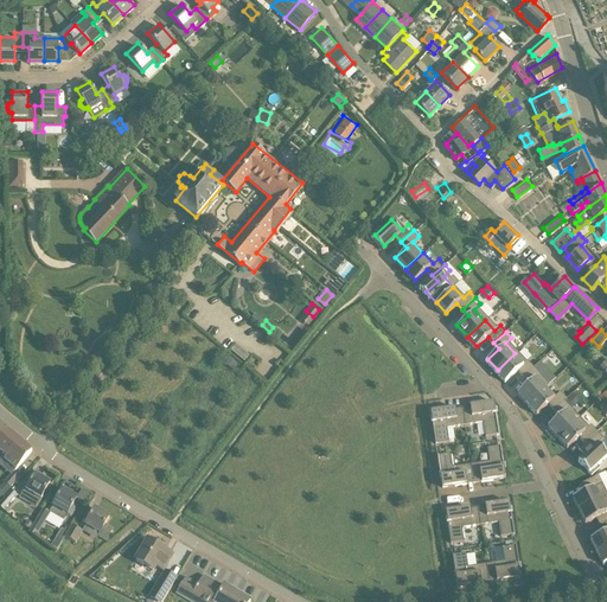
[(244,359),(249,353),(236,341),(230,347),(244,359)]
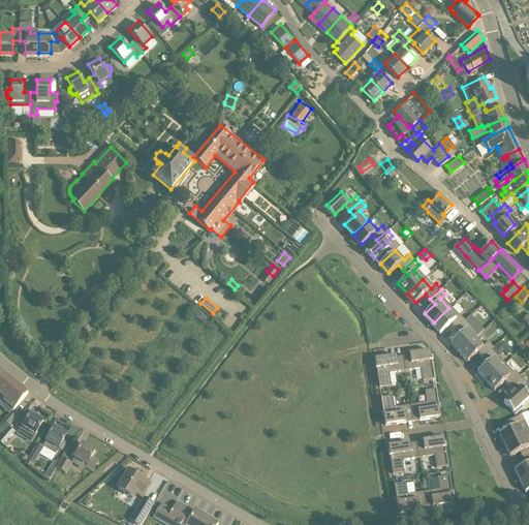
[(458,317),(449,308),(434,322),(443,332),(453,322),(458,328),(468,318),(463,313),(458,317)]
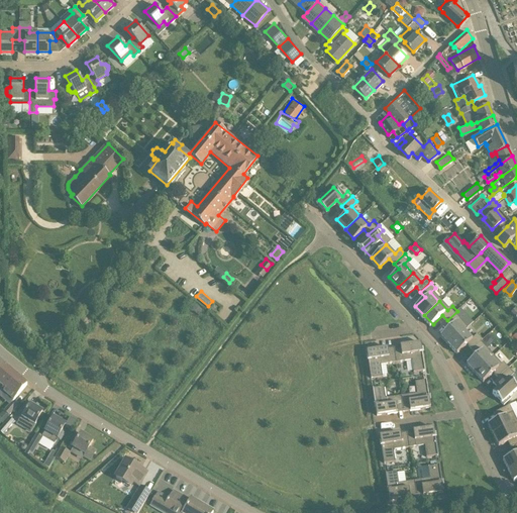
[(450,343),(466,329),(457,320),(462,316),(457,311),(447,320),(451,325),(442,334),(450,343)]
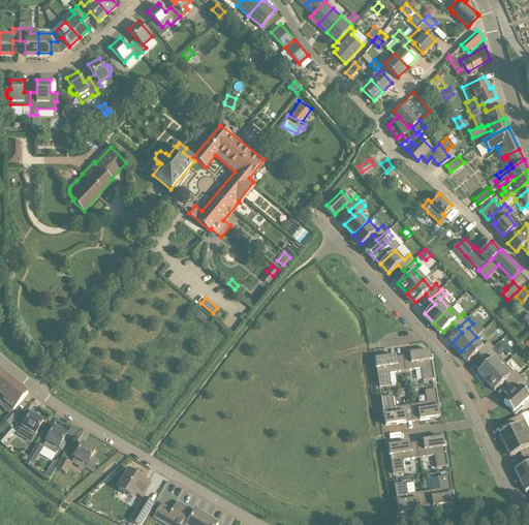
[(486,346),(476,337),(462,351),(470,361),(479,351),(485,357),(495,346),(491,341),(486,346)]
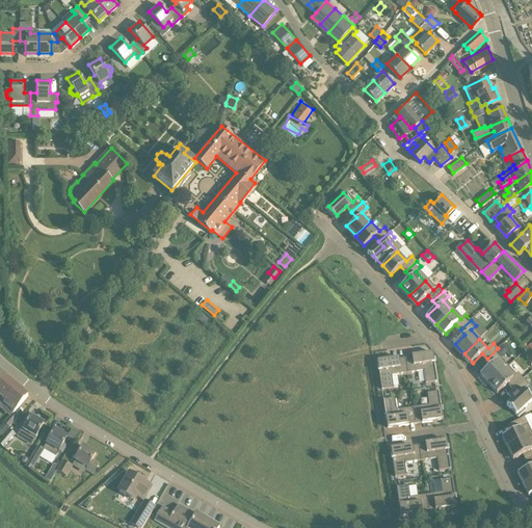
[(488,381),(507,364),(498,359),(503,354),(498,349),(487,359),(491,364),(482,373),(488,381)]
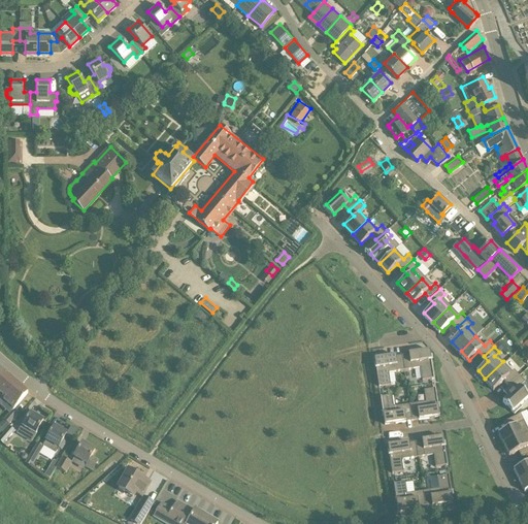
[(408,352),(402,353),(404,367),(421,365),(422,378),(434,375),(429,348),(408,351),(408,352)]
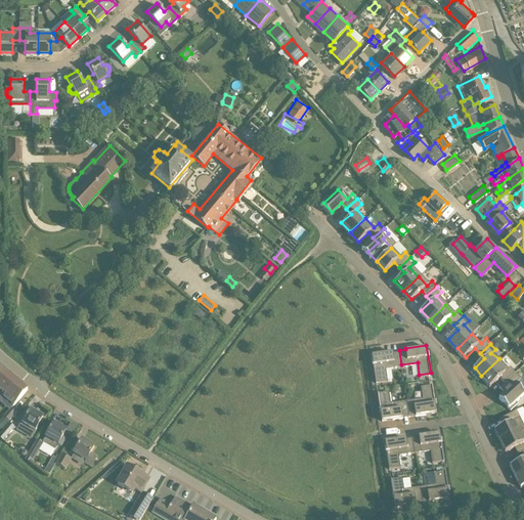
[(401,364),(399,350),(393,351),(392,350),(372,353),(376,381),(387,379),(386,367),(401,364)]
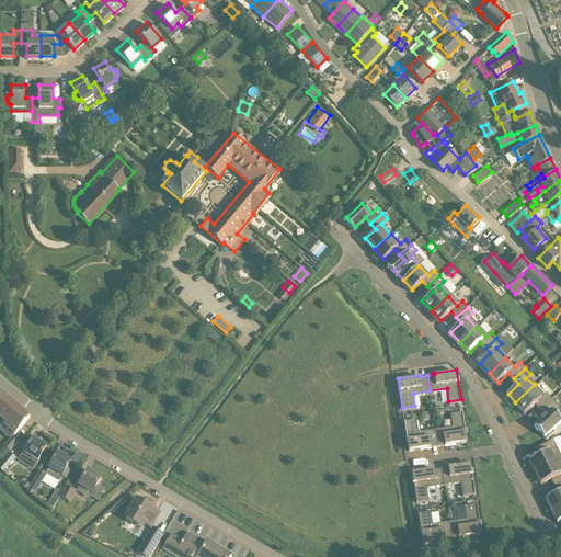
[(544,393),(535,384),(515,402),(524,412),(535,401),(540,407),(550,397),(546,391),(544,393)]
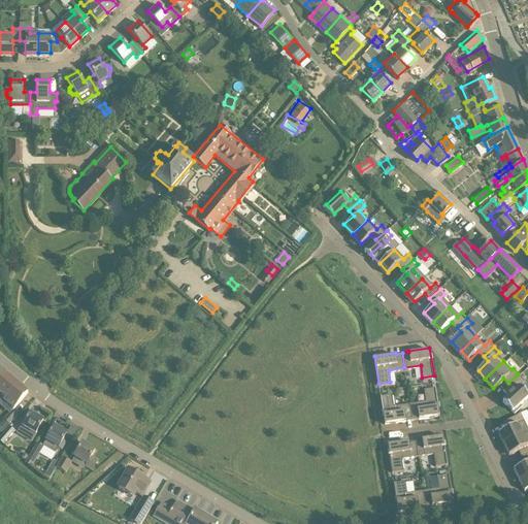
[(10,389),(17,381),(5,371),(0,378),(0,390),(3,393),(8,387),(10,389)]
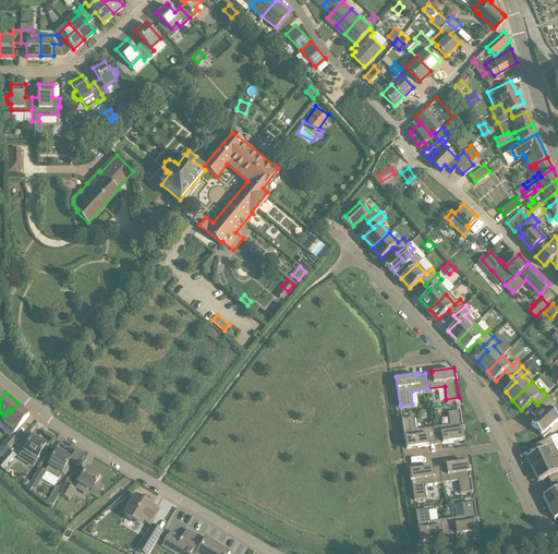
[(552,428),(549,425),(557,417),(557,416),(549,406),(555,401),(548,395),(547,395),(537,405),(532,410),(537,417),(531,422),(544,435),(552,428)]
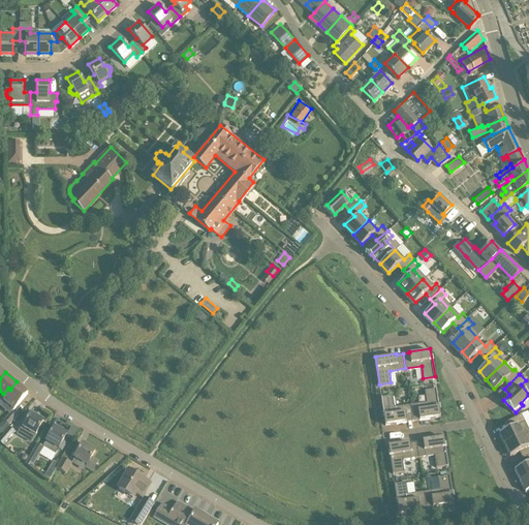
[(27,391),(17,381),(10,390),(8,388),(3,394),(1,397),(12,407),(27,391)]
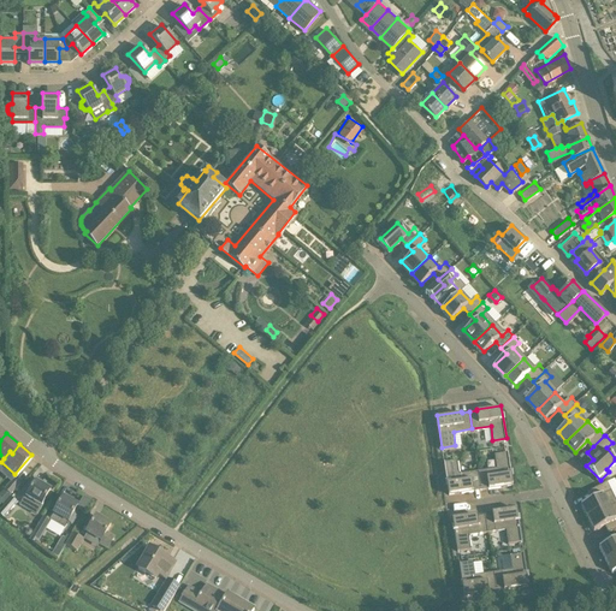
[(508,450),(495,451),(497,466),(478,468),(480,486),(489,485),(489,486),(513,482),(508,450)]
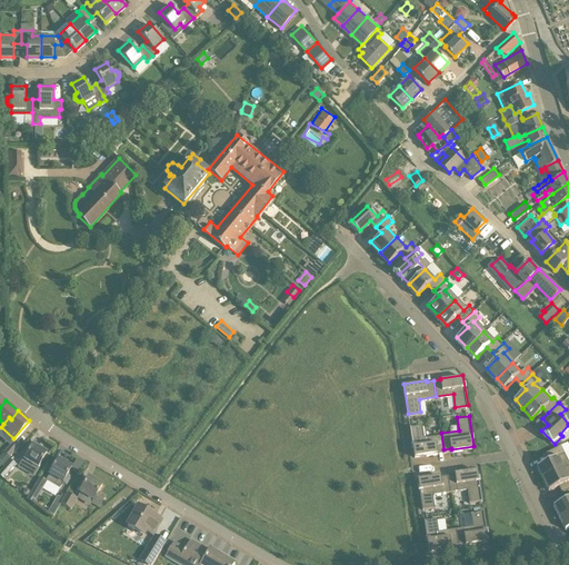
[(443,449),(441,433),(425,436),(422,423),(410,425),(415,455),(437,452),(437,450),(443,449)]
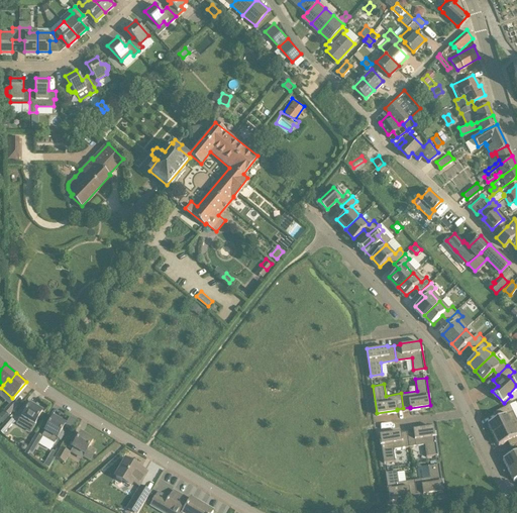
[(0,412),(0,419),(2,421),(16,404),(10,400),(0,412)]
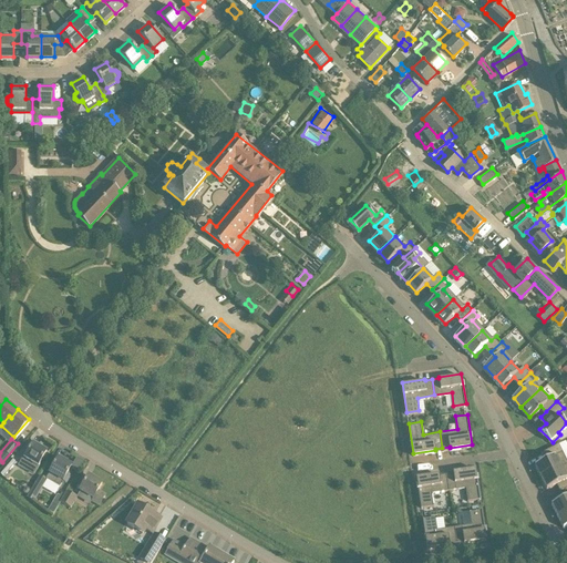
[(47,449),(33,441),(24,456),(22,454),(18,463),(33,472),(47,449)]
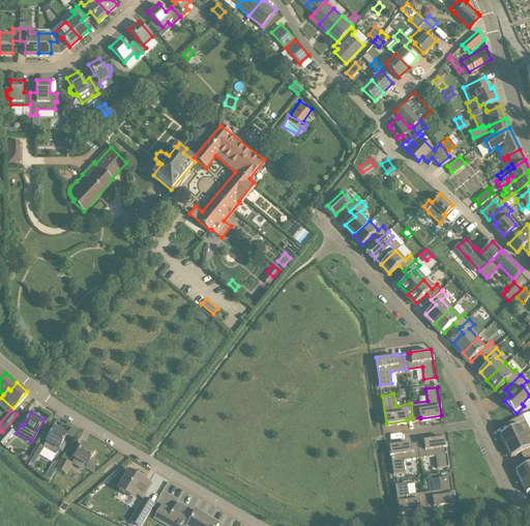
[(529,428),(522,413),(509,419),(512,427),(500,433),(505,443),(529,431),(529,428)]
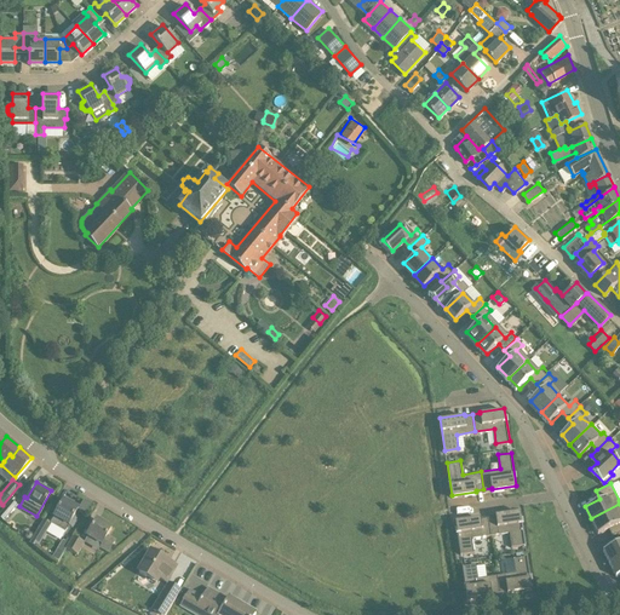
[(11,498),(0,510),(0,515),(4,518),(17,503),(11,498)]
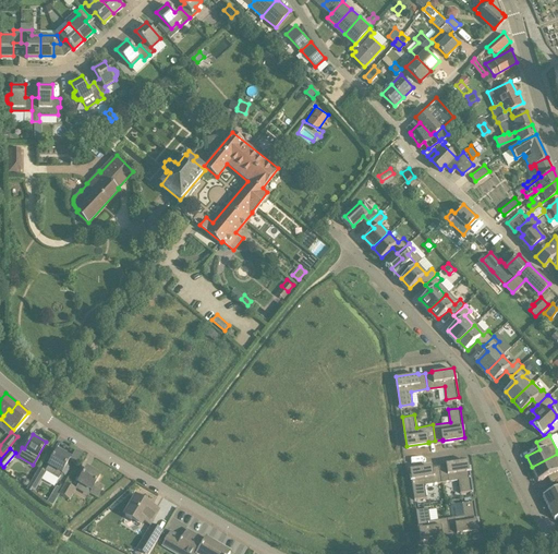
[(46,468),(39,465),(27,485),(34,491),(43,474),(55,482),(65,464),(63,462),(68,454),(58,448),(46,468)]
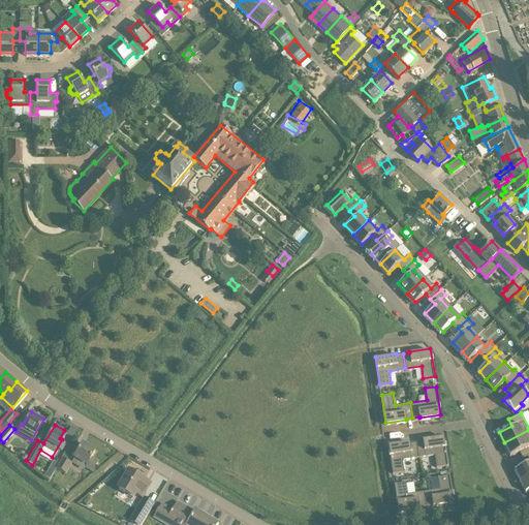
[(526,454),(528,452),(528,430),(504,442),(509,454),(523,448),(526,454)]
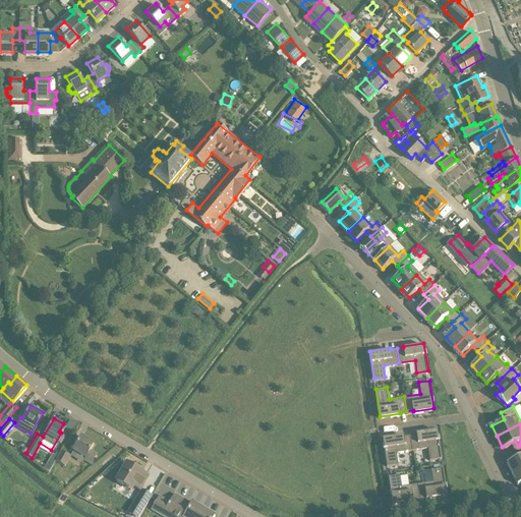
[(416,433),(410,434),(412,449),(427,446),(429,458),(441,456),(437,428),(416,432),(416,433)]
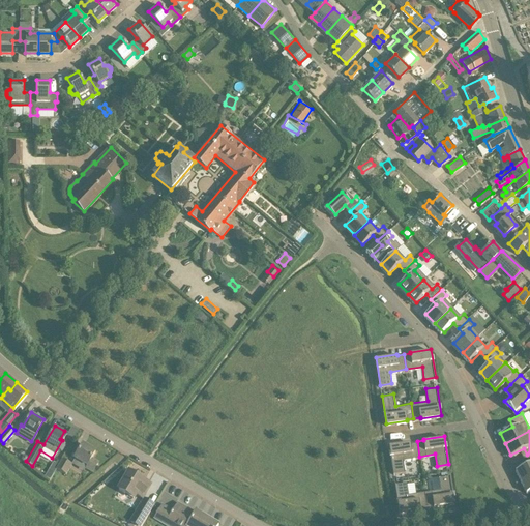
[(419,457),(417,441),(410,442),(410,441),(389,444),(393,472),(405,471),(403,459),(419,457)]
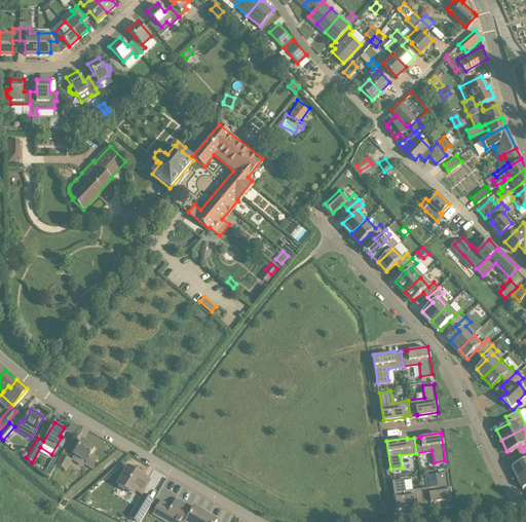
[(97,457),(89,453),(95,446),(82,439),(73,453),(85,460),(84,463),(91,467),(97,457)]
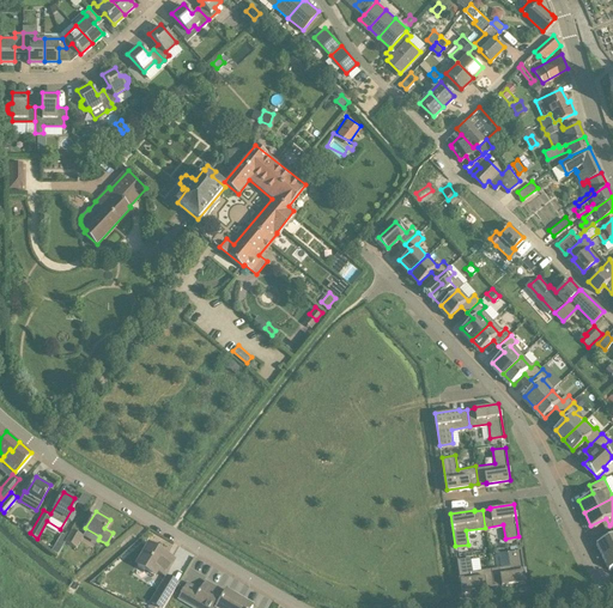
[(602,554),(612,548),(612,523),(610,526),(612,534),(596,542),(602,554)]
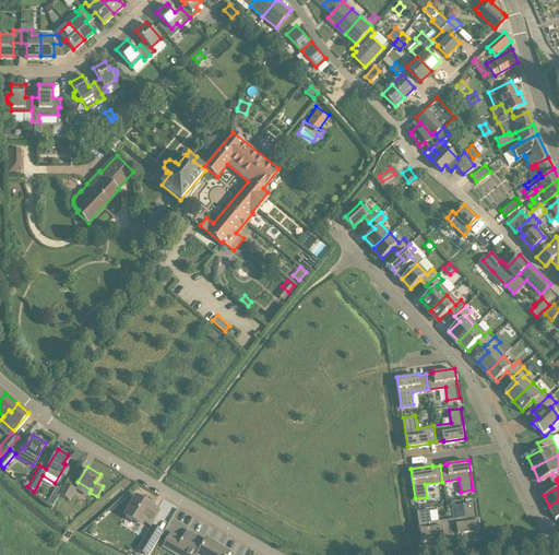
[(66,481),(59,493),(70,498),(76,487),(66,481)]
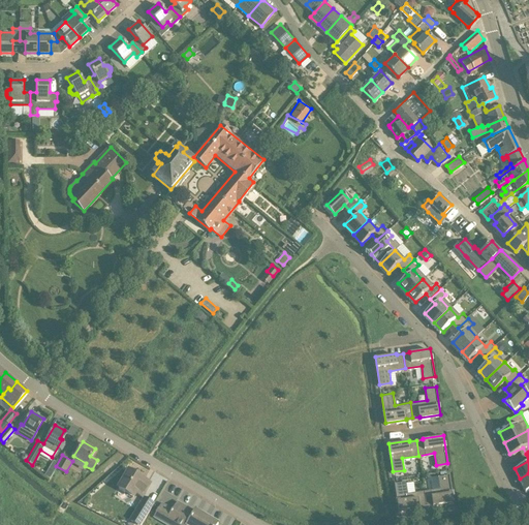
[(50,477),(54,469),(49,466),(44,473),(50,477)]
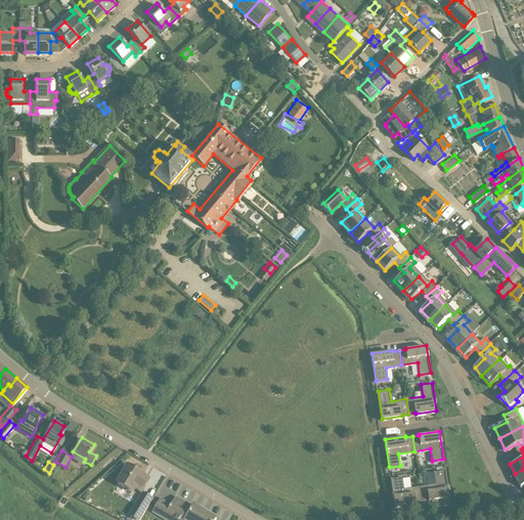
[(139,491),(140,489),(148,477),(128,465),(117,482),(133,492),(135,488),(139,491)]
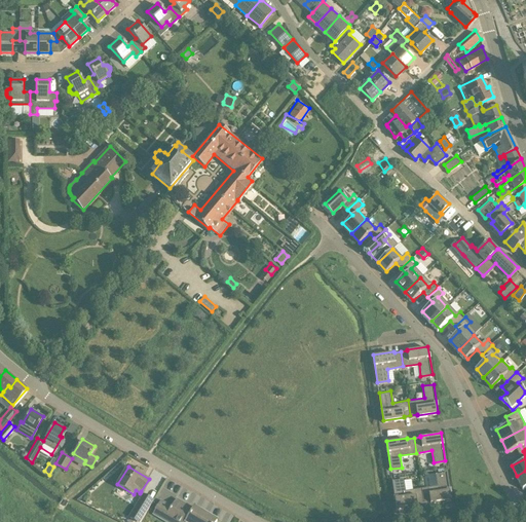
[(447,471),(436,473),(437,484),(421,487),(423,501),(430,500),(430,501),(451,498),(447,471)]
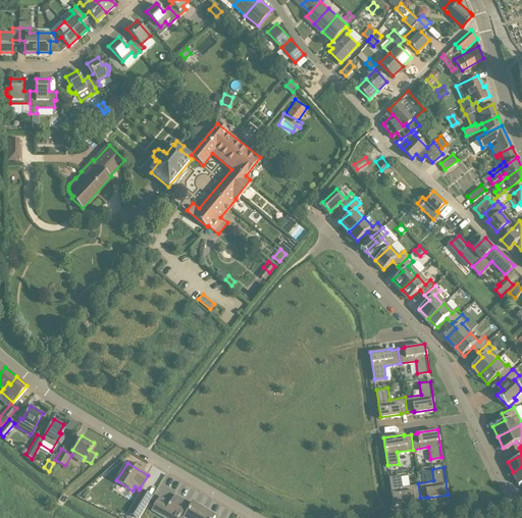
[(521,467),(513,472),(519,483),(521,481),(521,467)]
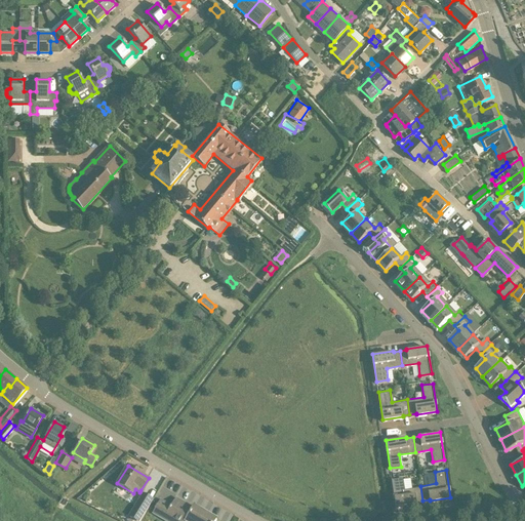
[(422,501),(420,486),(405,488),(403,476),(392,478),(396,506),(416,503),(416,502),(422,501)]
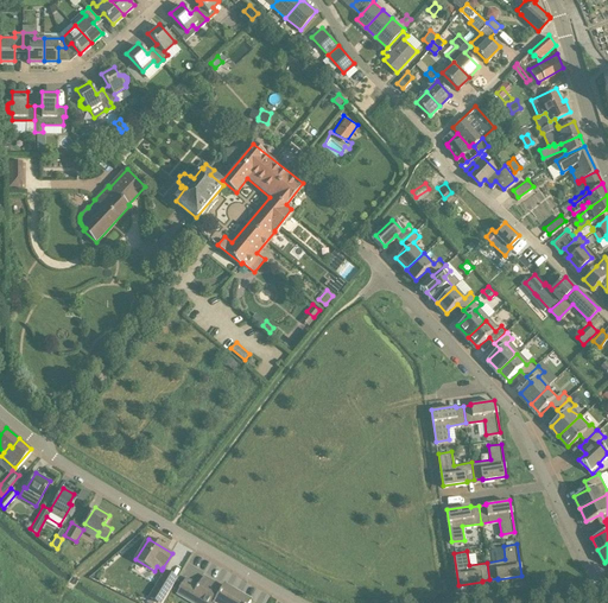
[(159,602),(176,576),(163,567),(162,570),(146,596),(157,602),(159,602)]
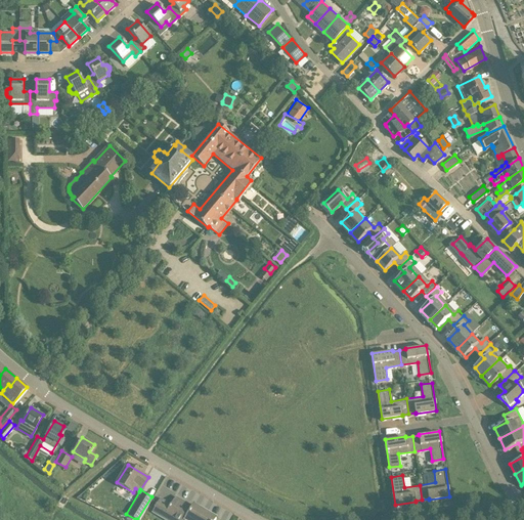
[(214,519),(217,516),(194,503),(193,504),(176,494),(171,503),(161,496),(151,511),(168,519),(214,519)]
